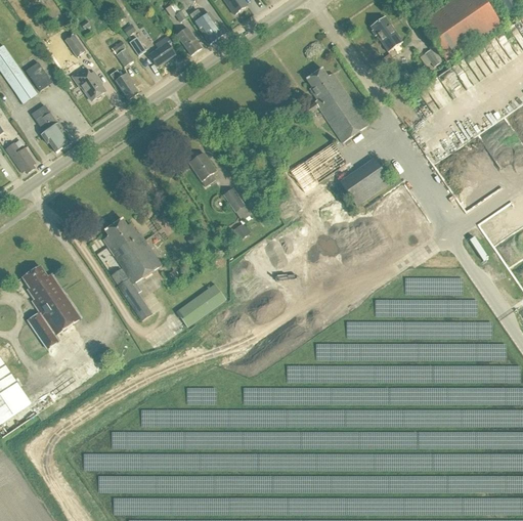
[(166,11),(175,5),(172,0),(166,0),(161,4),(166,11)]
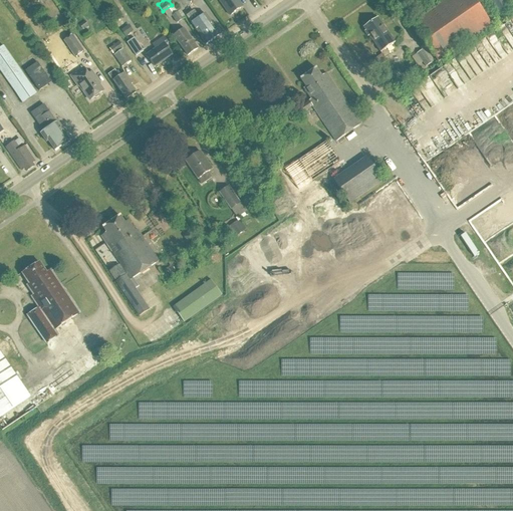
[(219,0),(229,14),(242,5),(238,0),(219,0)]
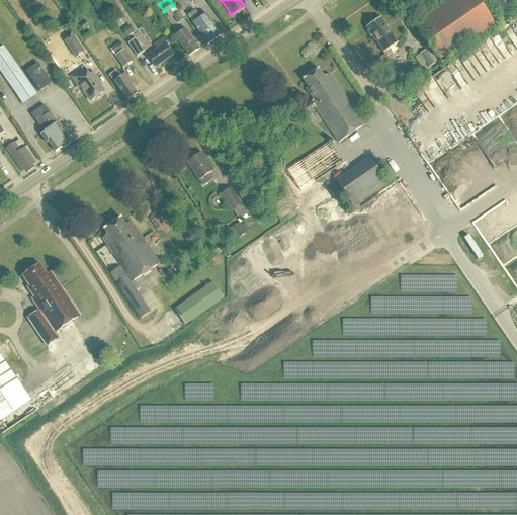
[(434,54),(491,23),(479,0),(439,0),(413,14),(434,54)]
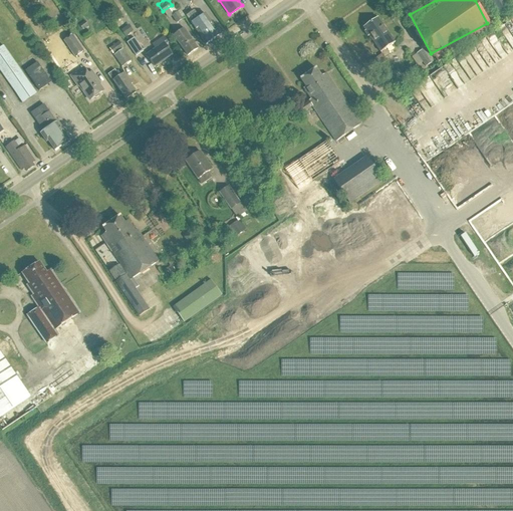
[(484,0),(494,14),(511,2),(509,0),(484,0)]
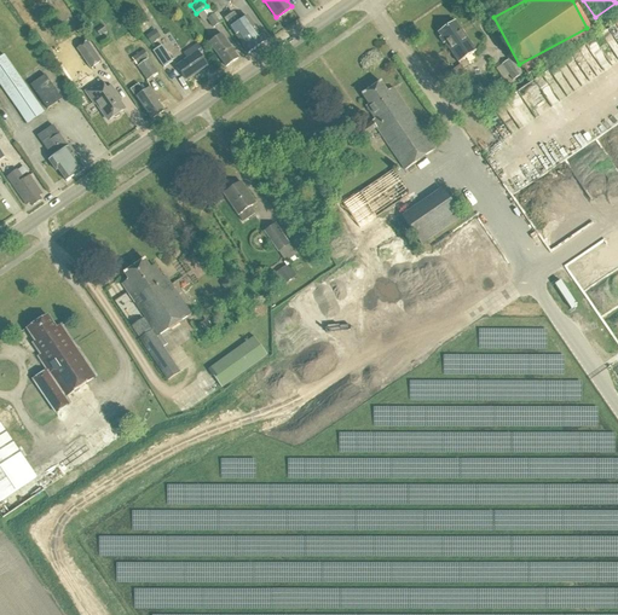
[(224,17),(235,33),(247,51),(264,40),(252,22),(246,13),(238,18),(232,11),(224,17)]
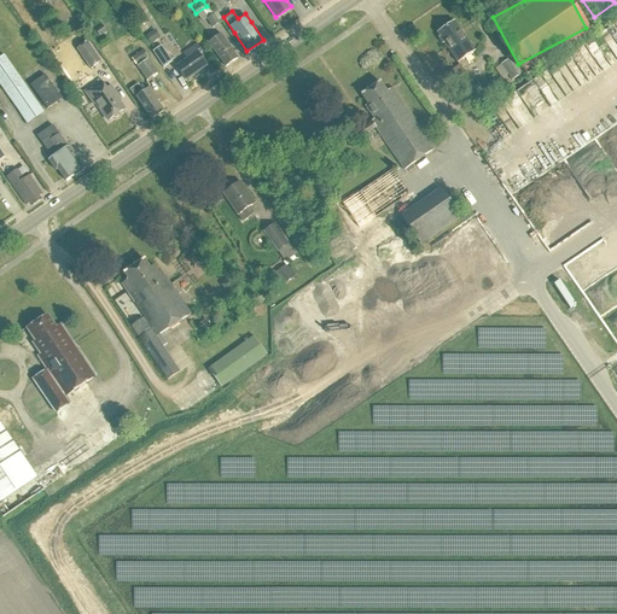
[(205,18),(211,27),(219,22),(213,13),(205,18)]
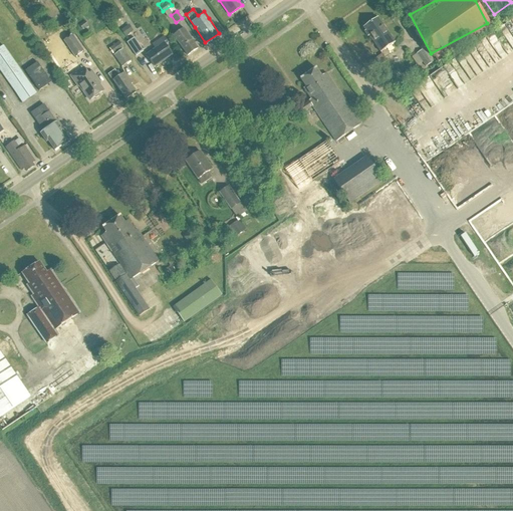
[(368,34),(379,50),(395,40),(377,15),(362,25),(364,29),(363,30),(367,34),(368,34)]
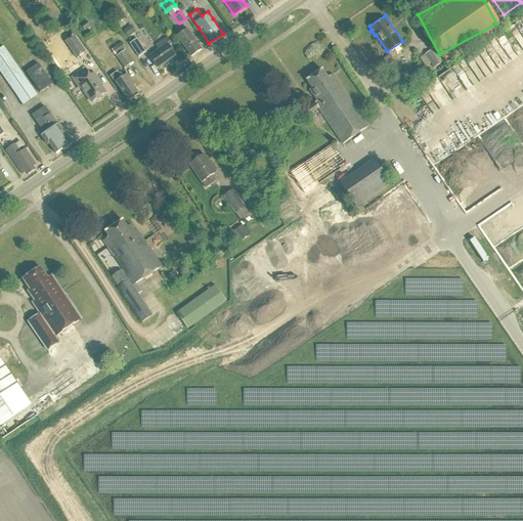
[(80,23),(86,32),(90,30),(87,25),(89,24),(85,18),(80,23)]
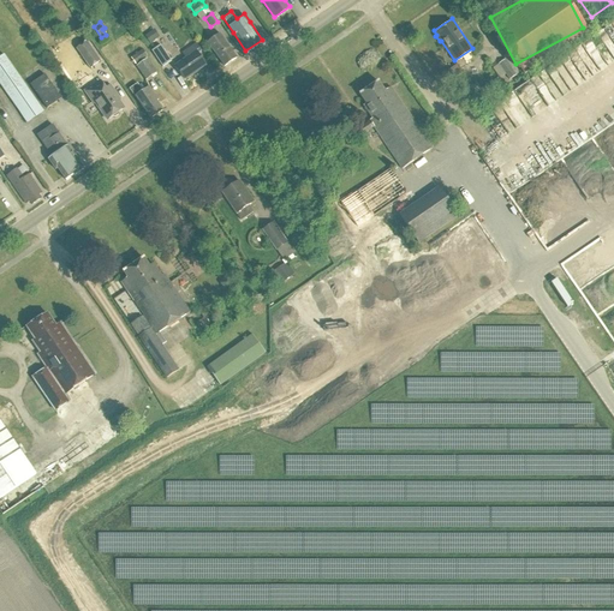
[(144,36),(154,31),(150,23),(141,28),(144,36)]
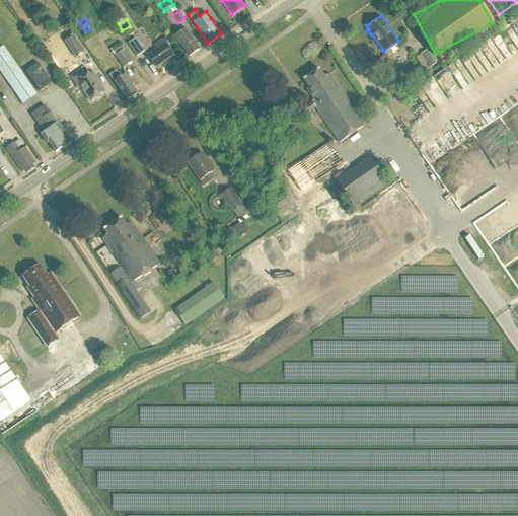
[(101,31),(107,27),(104,21),(97,24),(101,31)]
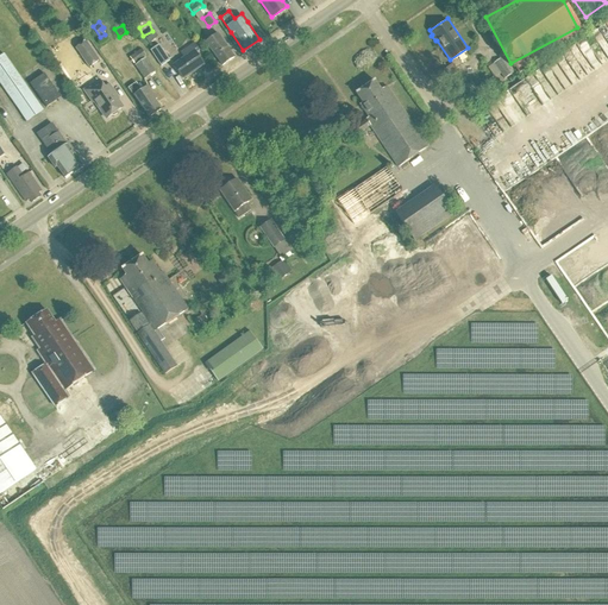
[(205,39),(221,63),(233,55),(217,31),(205,39)]
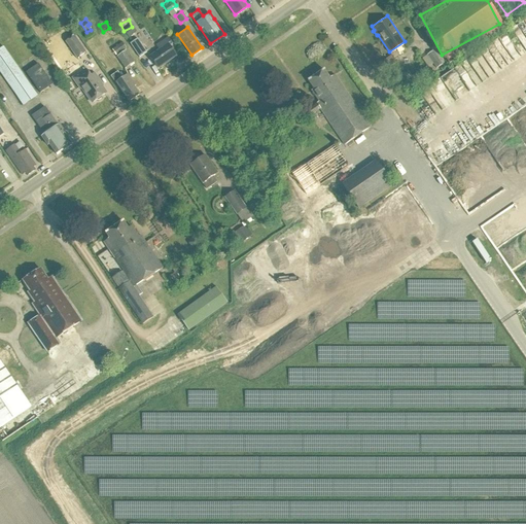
[(73,33),(65,38),(76,56),(85,49),(73,33)]
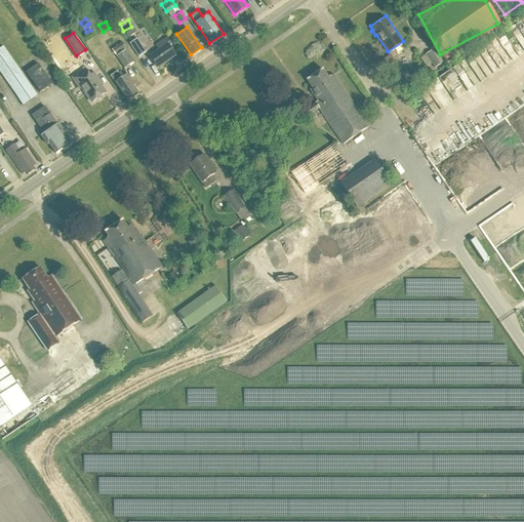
[(149,54),(157,66),(174,53),(168,43),(171,41),(167,35),(155,43),(158,47),(149,54)]
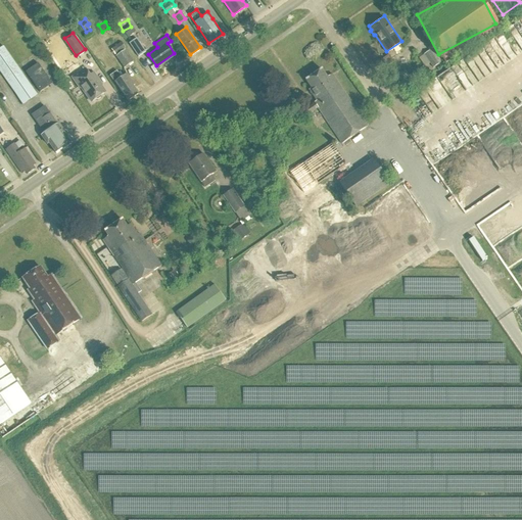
[(145,50),(136,36),(129,41),(138,55),(145,50)]
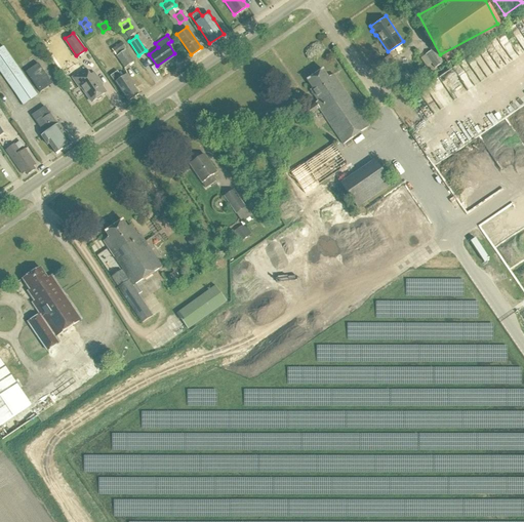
[(121,41),(112,47),(116,53),(125,47),(121,41)]
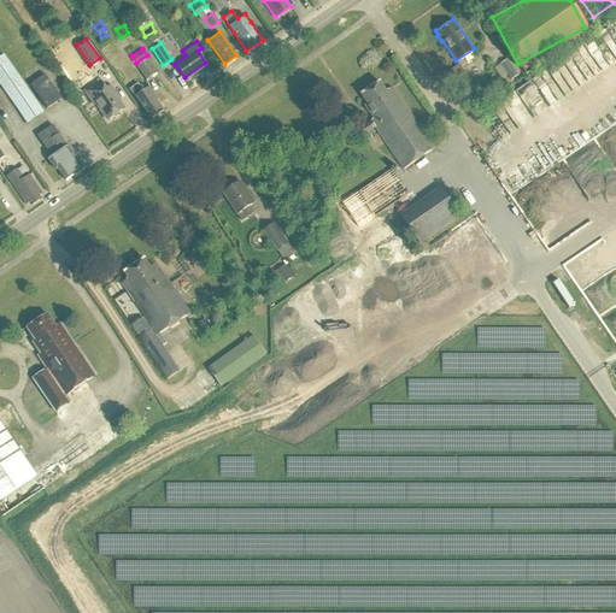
[(0,82),(25,121),(42,108),(3,53),(0,54),(0,82)]
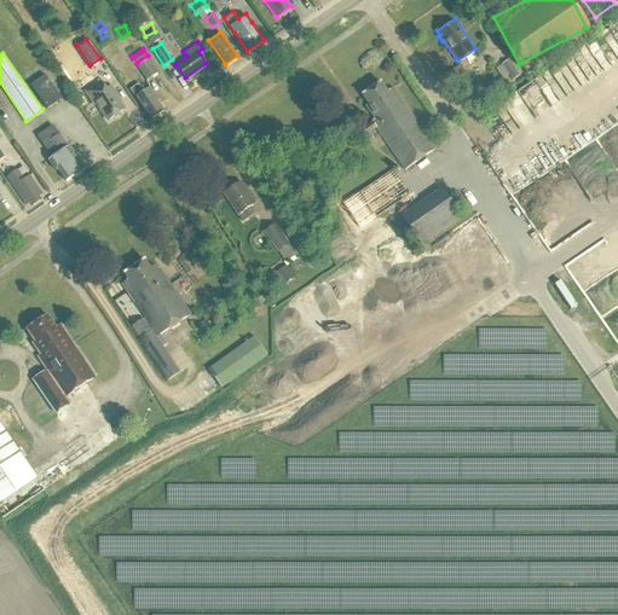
[(157,70),(148,56),(137,64),(146,77),(157,70)]
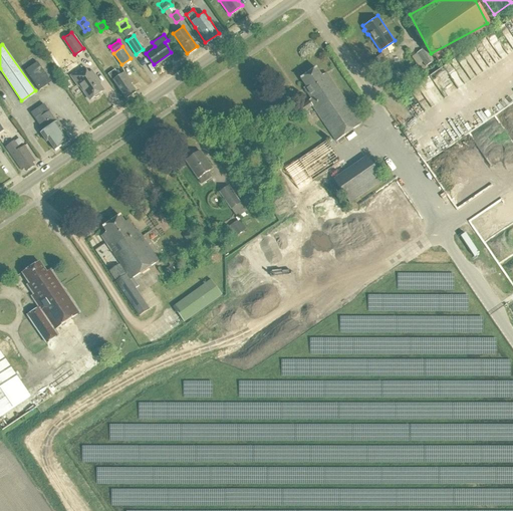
[(371,58),(381,72),(392,65),(381,51),(371,58)]
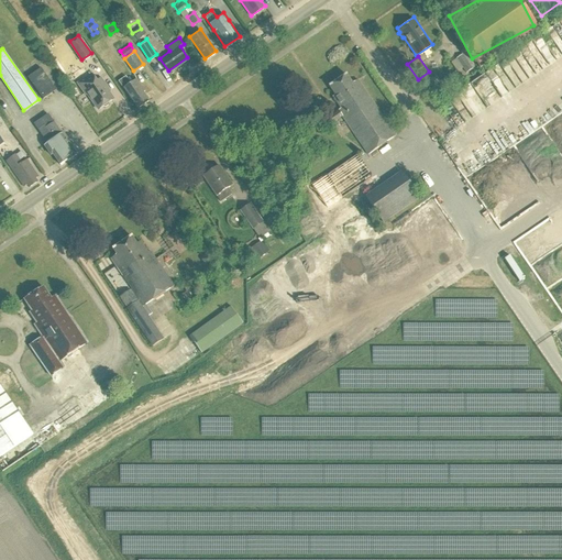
[(28,58),(18,64),(20,68),(30,62),(28,58)]
